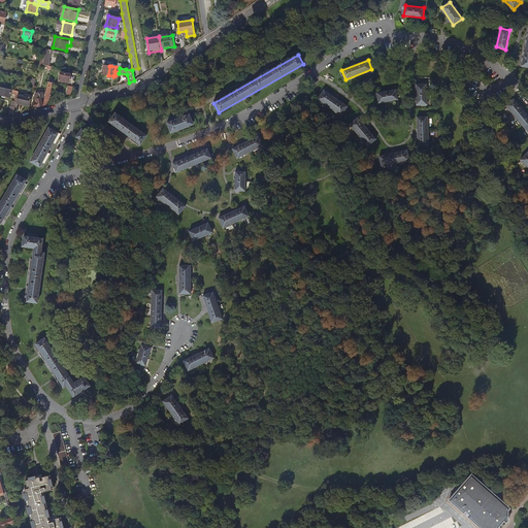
[(69,83),(70,74),(61,72),(59,80),(69,83)]
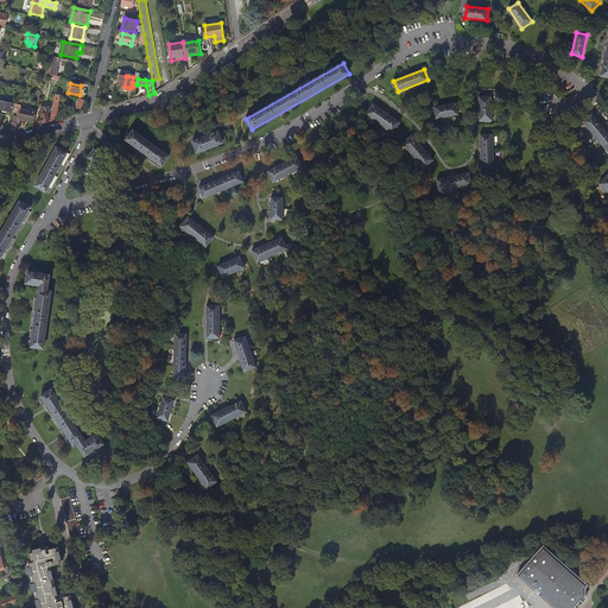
[(55,120),(61,95),(56,94),(50,122),(55,120)]
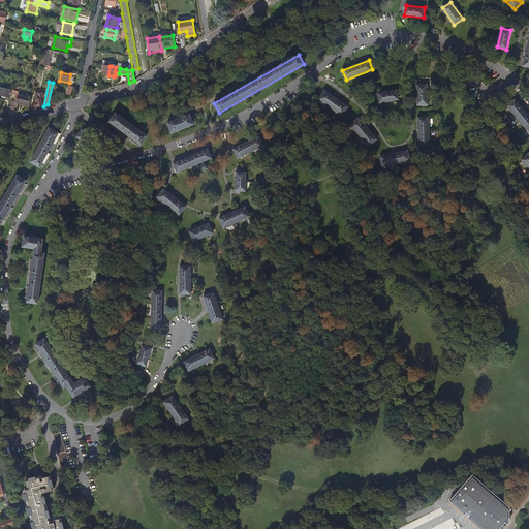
[(428,105),(428,85),(416,85),(417,105),(428,105)]
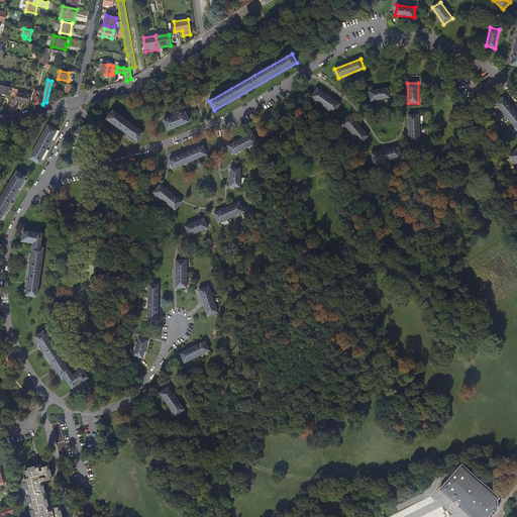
[(17,94),(18,90),(0,85),(0,93),(1,94),(2,95),(5,96),(6,95),(10,96),(11,92),(15,93),(14,101),(12,100),(11,104),(9,113),(13,111),(16,101),(17,94)]
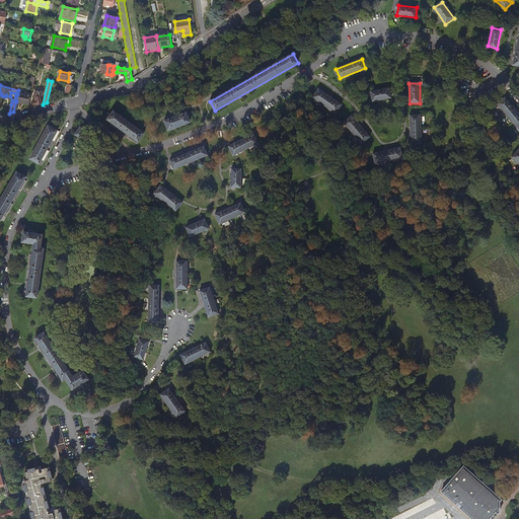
[(342,104),(318,88),(312,97),(336,113),(342,104)]
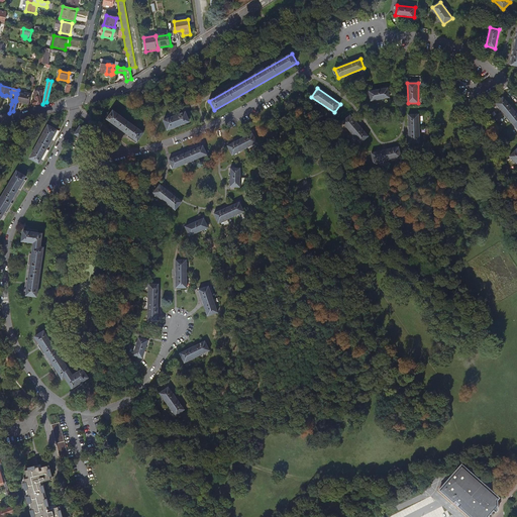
[(390,97),(388,88),(370,91),(372,100),(390,97)]
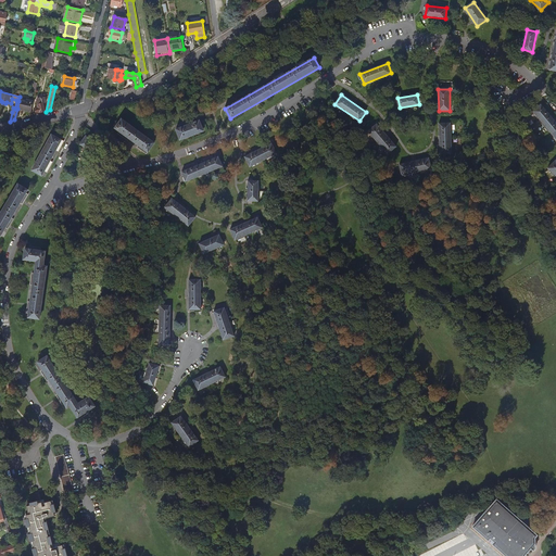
[(47,103),(45,98),(37,100),(39,106),(35,108),(37,114),(46,112),(43,103),(47,103)]
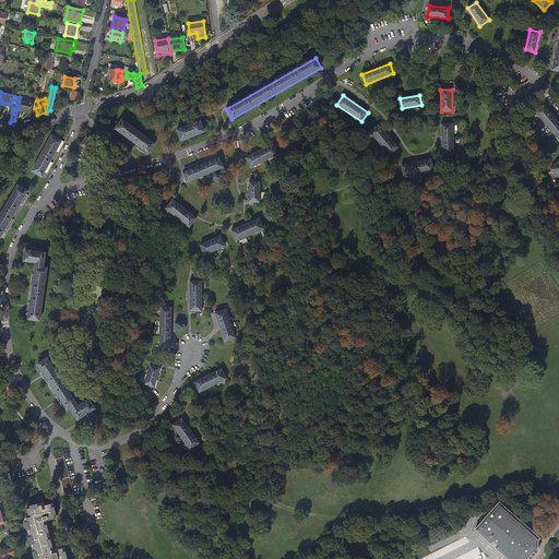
[(32,113),(34,103),(26,100),(25,103),(19,102),(18,109),(32,113)]
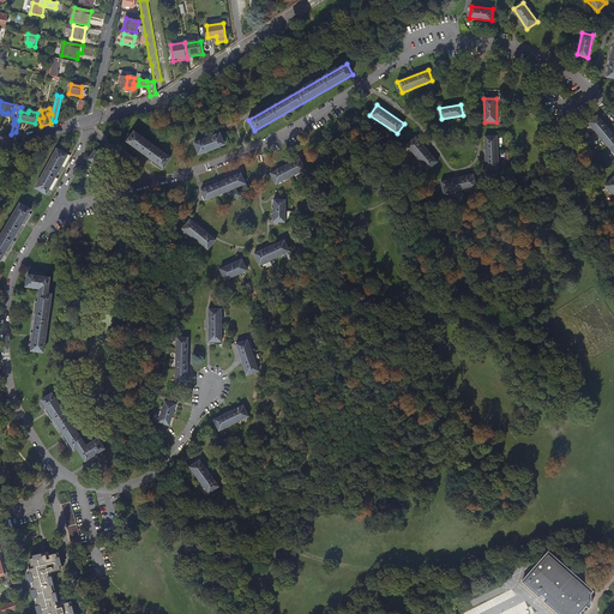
[(613,134),(597,115),(589,122),(613,152),(613,134)]
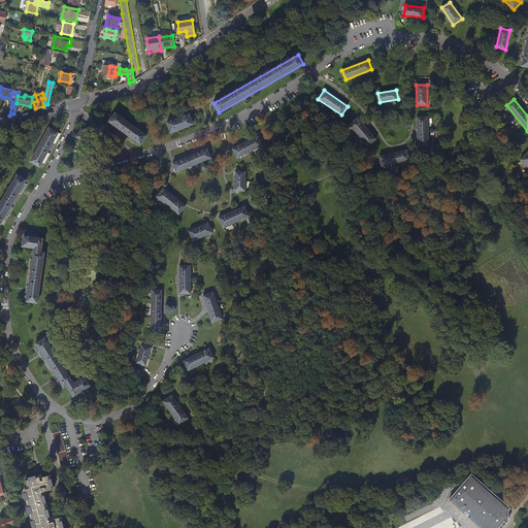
[(146,135),(116,112),(109,122),(140,144),(146,135)]
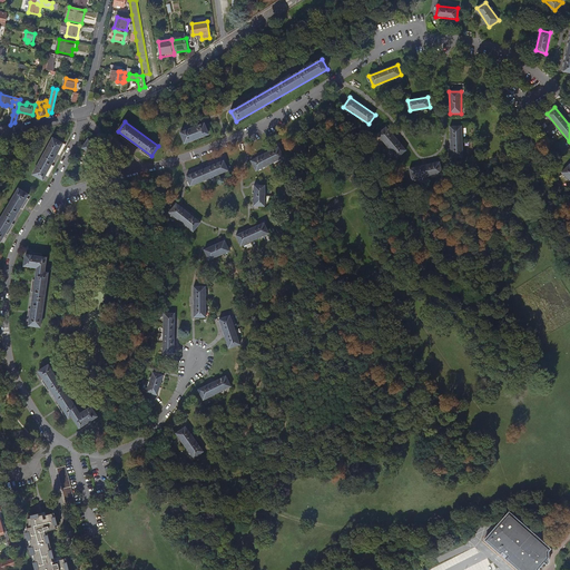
[(208,134),(205,124),(180,133),(185,143),(208,134)]
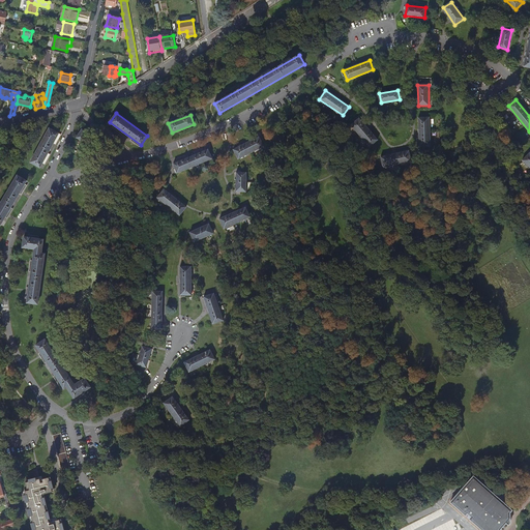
[(431,145),(430,117),(419,117),(420,146),(431,145)]
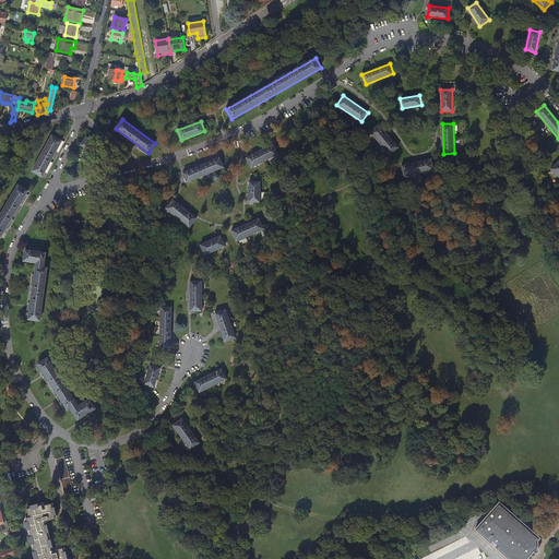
[(399,147),(379,125),(371,131),(390,154),(399,147)]
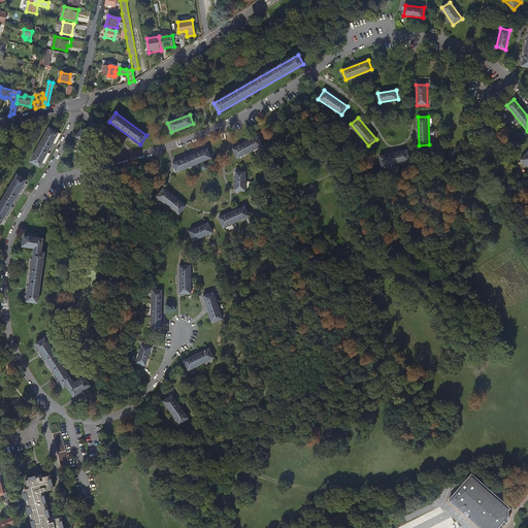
[(40,167),(59,133),(50,128),(30,162),(40,167)]
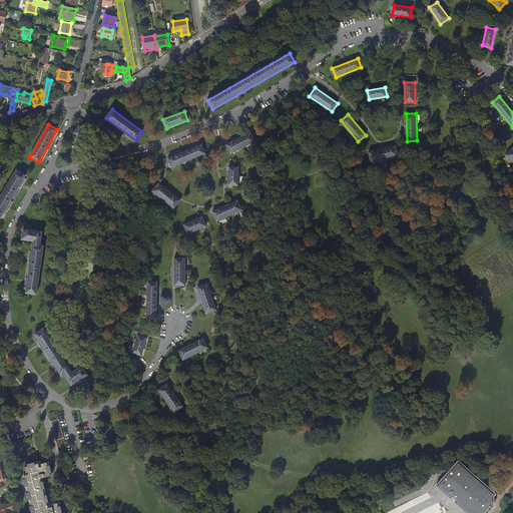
[(82,138),(87,130),(79,125),(74,133),(82,138)]
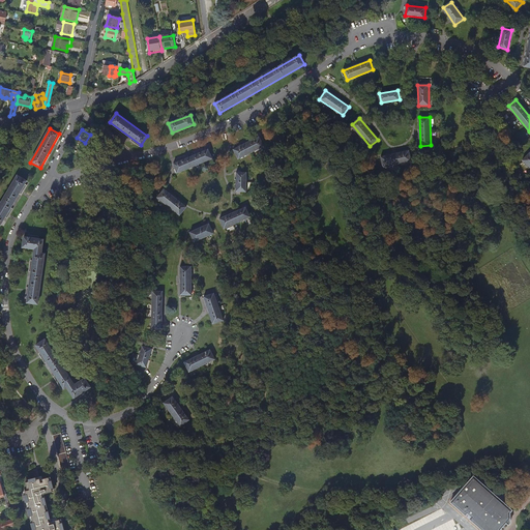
[(238,158),(263,146),(259,137),(234,149),(238,158)]
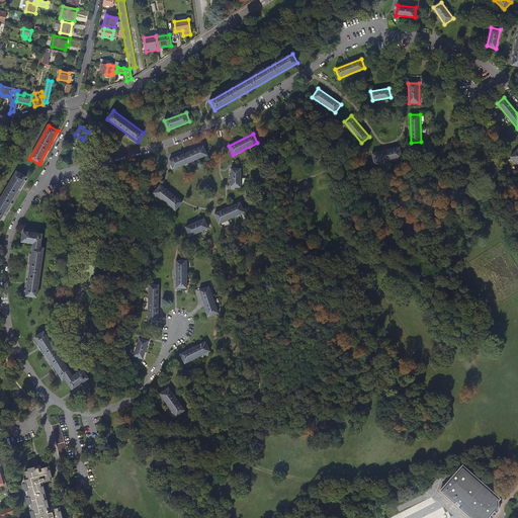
[(173,169),(206,155),(203,146),(169,160),(173,169)]
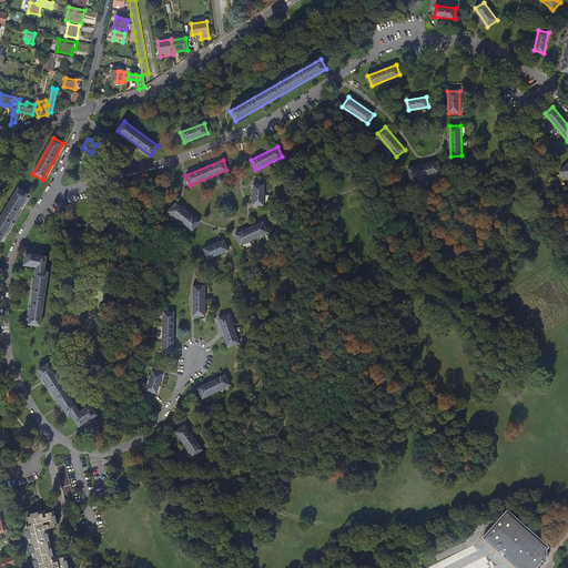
[(440,172),(438,161),(408,168),(412,179),(440,172)]
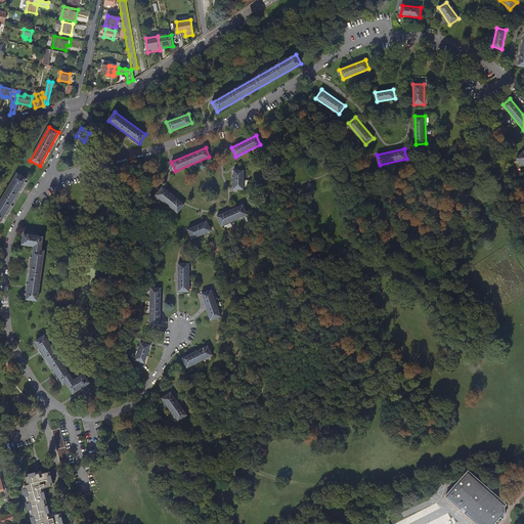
[(243,189),(244,171),(233,170),(233,189),(243,189)]
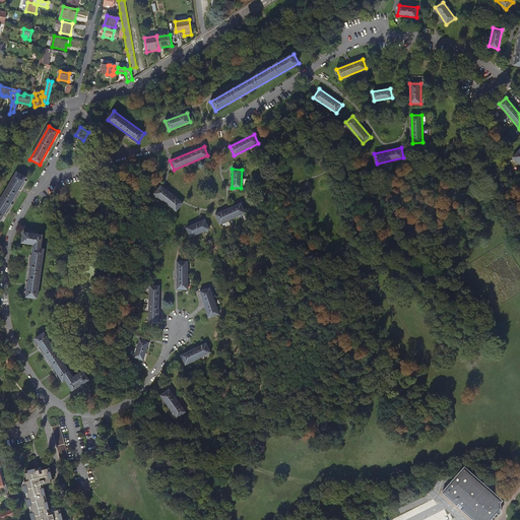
[(0,219),(1,220),(26,177),(17,172),(0,200),(0,219)]
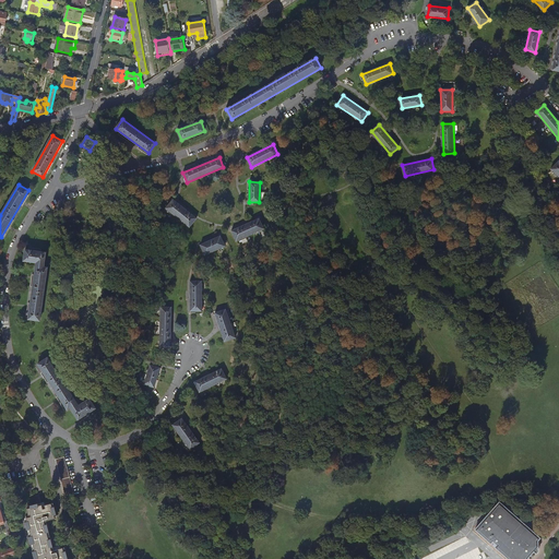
[(197,218),(173,200),(166,209),(189,227),(197,218)]
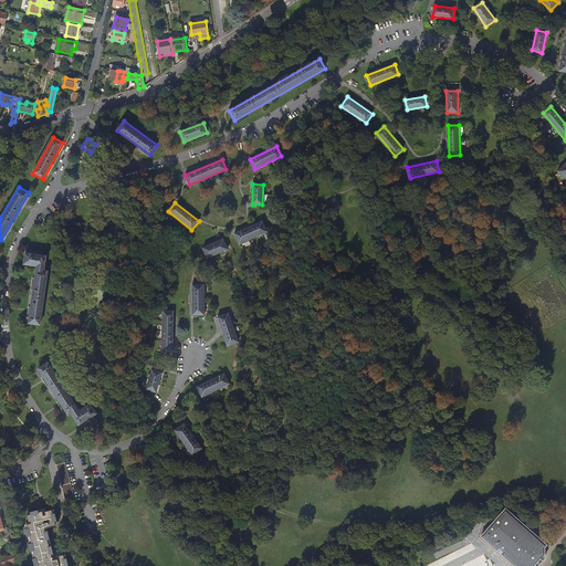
[(239,243),(266,231),(262,221),(234,233),(239,243)]
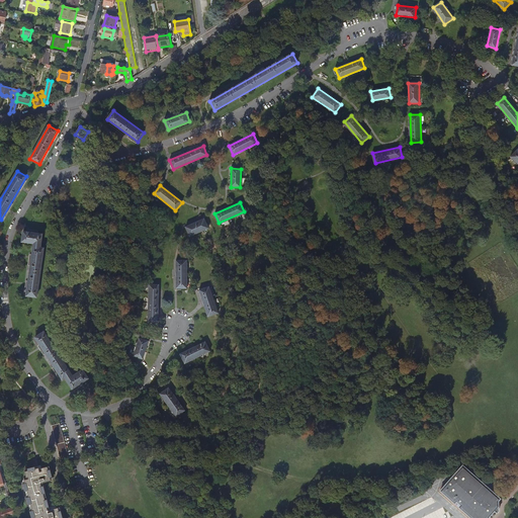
[(190,236),(208,228),(204,219),(185,227),(190,236)]
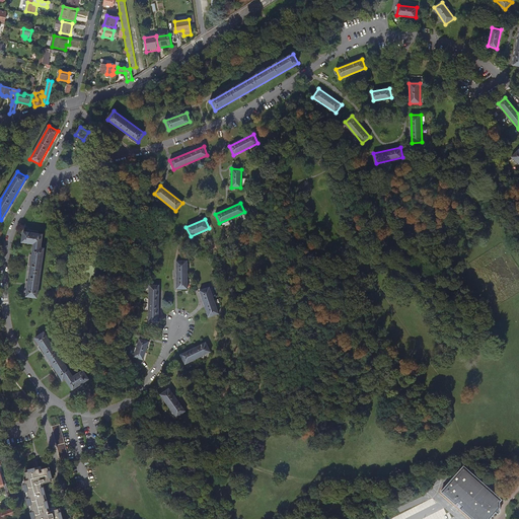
[(36,298),(44,250),(40,250),(42,234),(23,232),(21,242),(33,243),(26,296),(36,298)]
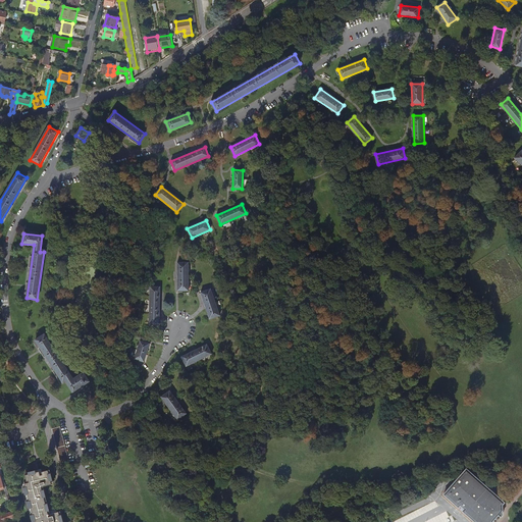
[(189,291),(189,262),(177,262),(177,291),(189,291)]
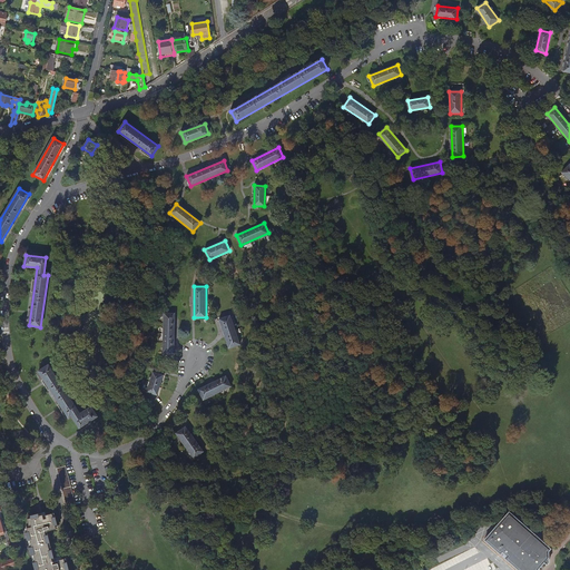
[(174,353),(175,313),(165,313),(164,353),(174,353)]
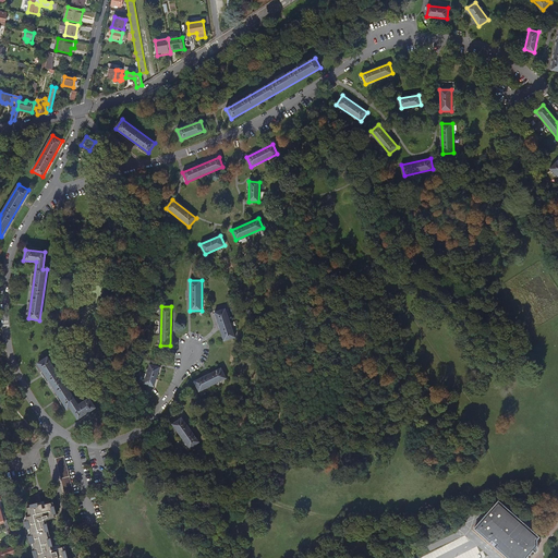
[(235,337),(226,308),(215,312),(225,340),(235,337)]
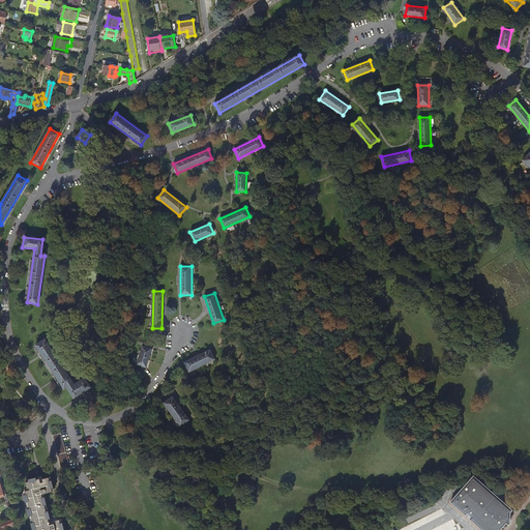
[(75,384),(45,340),(36,345),(63,387),(66,386),(74,398),(90,387),(84,378),(75,384)]
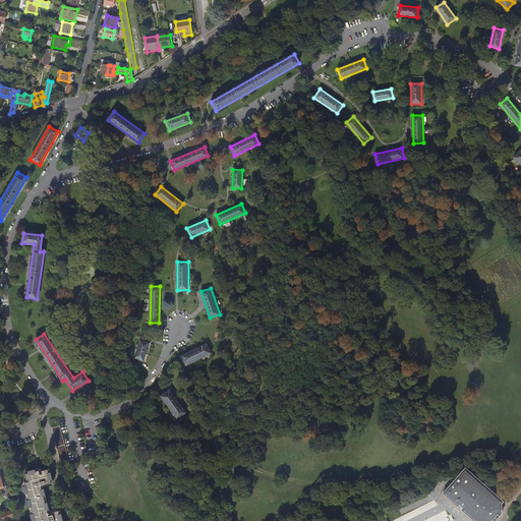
[(143,360),(150,343),(139,340),(134,358),(143,360)]
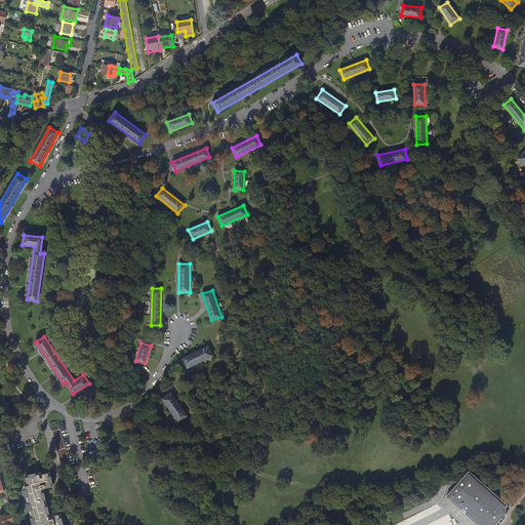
[(188,368),(213,356),(208,346),(184,358),(188,368)]
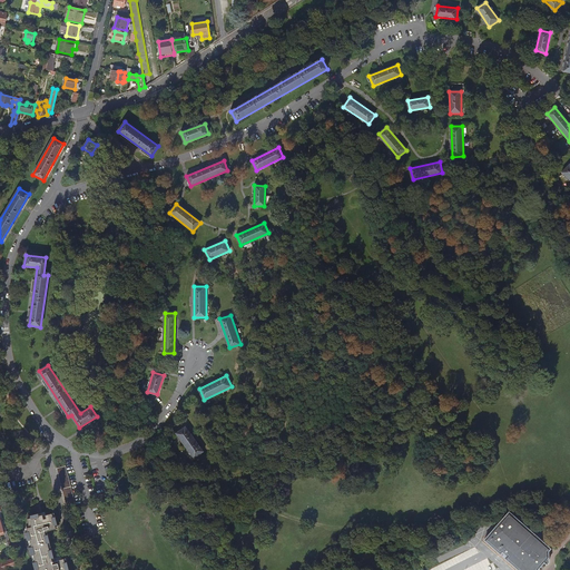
[(204,451),(186,426),(176,433),(194,458),(204,451)]
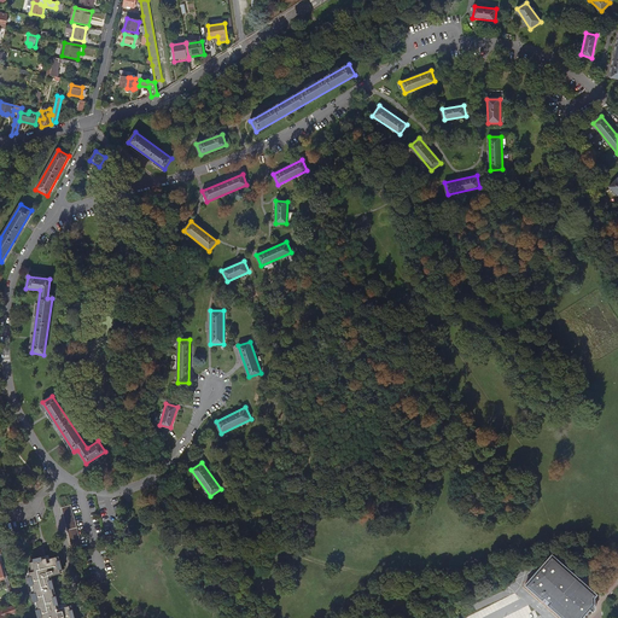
[(82,549),(71,505),(62,507),(73,552),(82,549)]
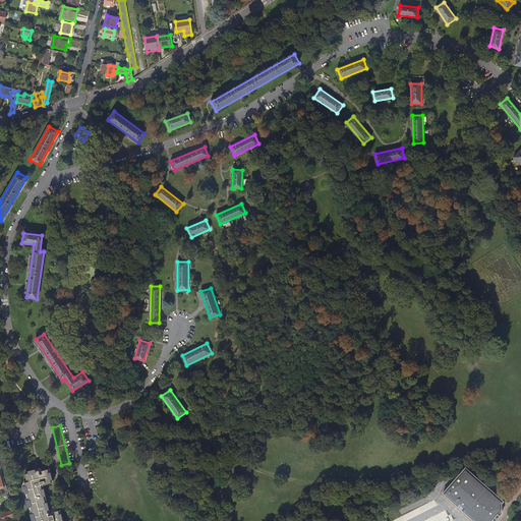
[(504,502),(466,468),(443,494),(474,520),(496,520),(503,514),(502,504),(504,502)]
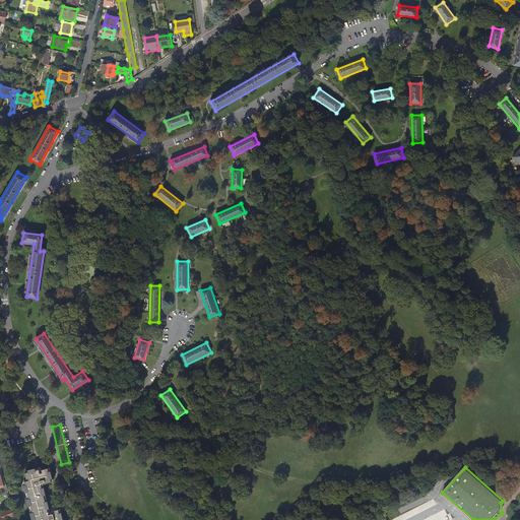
[(49,513),(42,485),(52,482),(48,468),(42,470),(43,473),(41,473),(40,469),(25,473),(27,479),(28,479),(29,481),(19,483),(28,519),(61,519),(63,519),(61,513),(60,513),(59,510),(49,513)]
